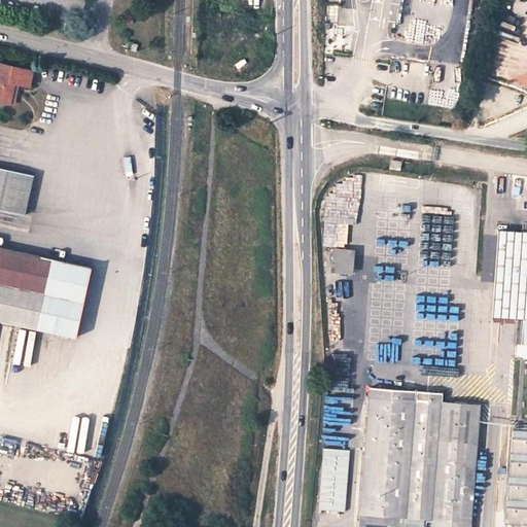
[(0,100),(8,103),(12,82),(18,83),(29,85),(32,72),(0,64),(0,100)]
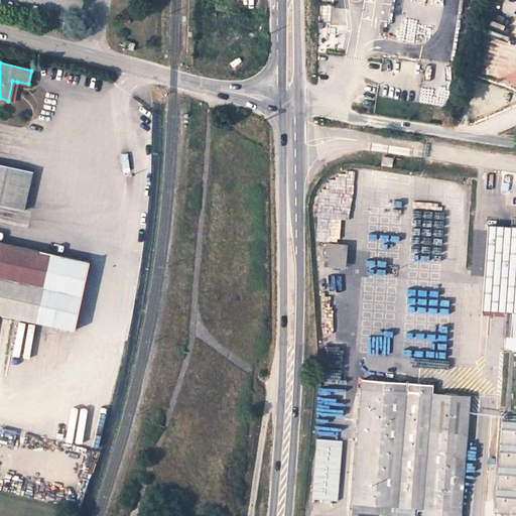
[(12,81),(8,101),(7,103),(12,104),(17,82),(12,81)]
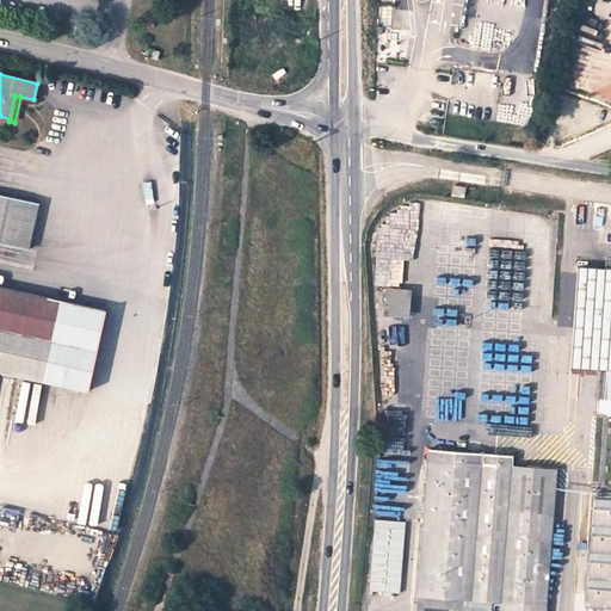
[(454,186),(452,196),(463,197),(464,189),(454,186)]
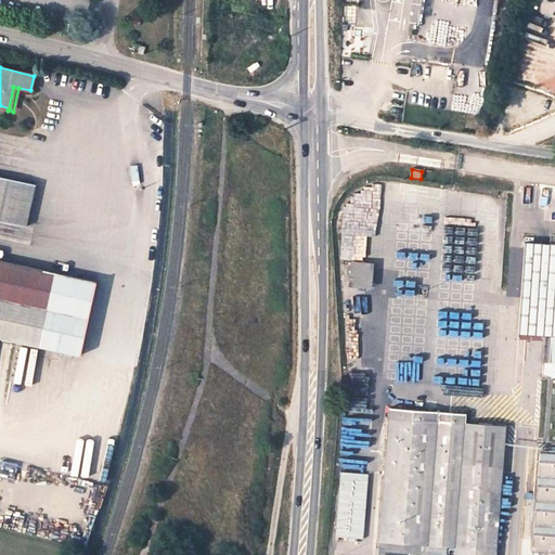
[(143,172),(137,173),(140,188),(146,186),(143,172)]
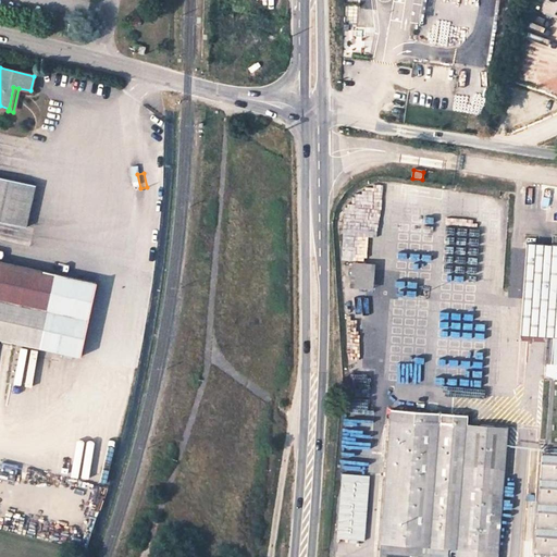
[(34,186),(0,178),(0,220),(25,226),(34,186)]
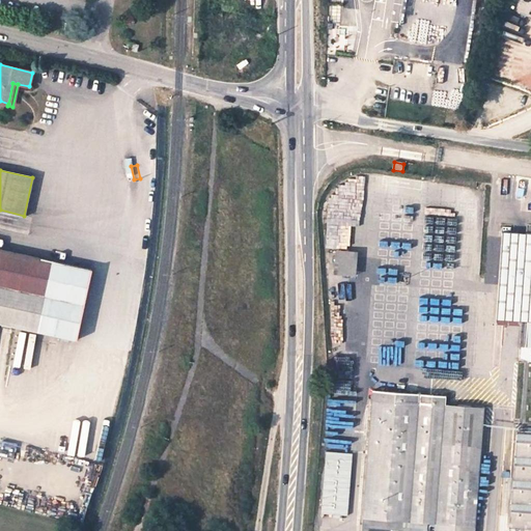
[(530,234),(501,232),(496,318),(530,320),(530,234)]
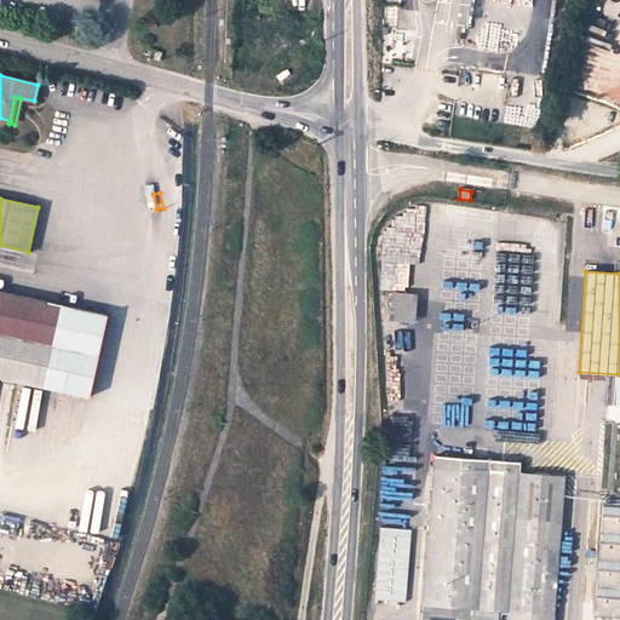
[(102,311),(0,290),(0,374),(86,394),(102,311)]
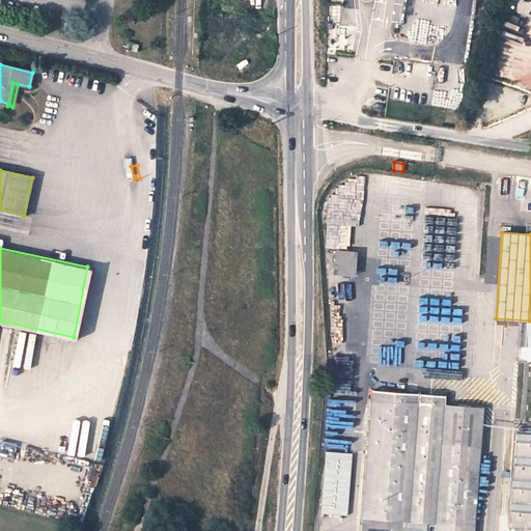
[(340,249),(337,274),(359,276),(362,251),(340,249)]
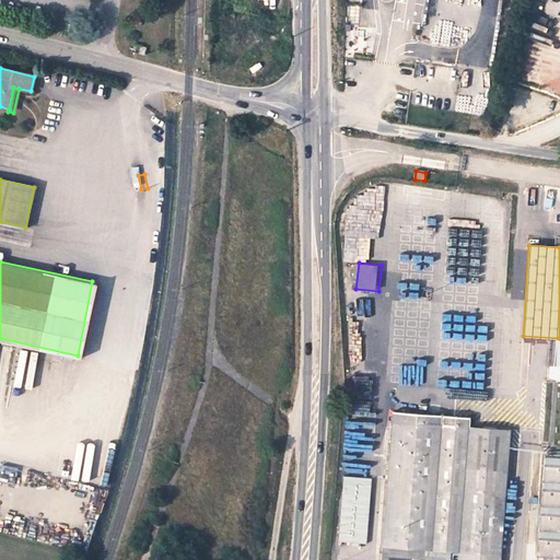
[(393,422),(382,559),(450,559),(451,552),(458,552),(500,556),(510,431),(393,422)]
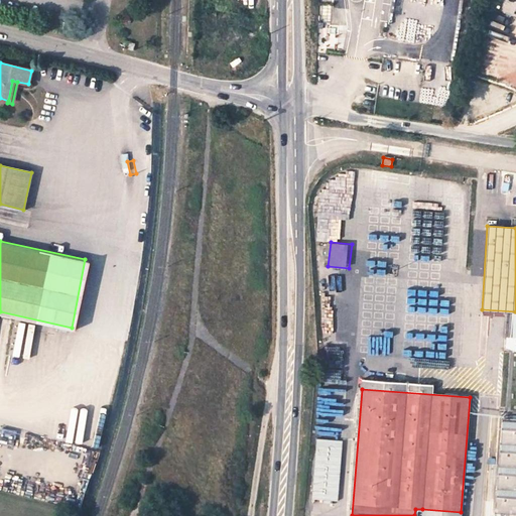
[(515,422),(503,421),(496,512),(515,512),(515,422)]
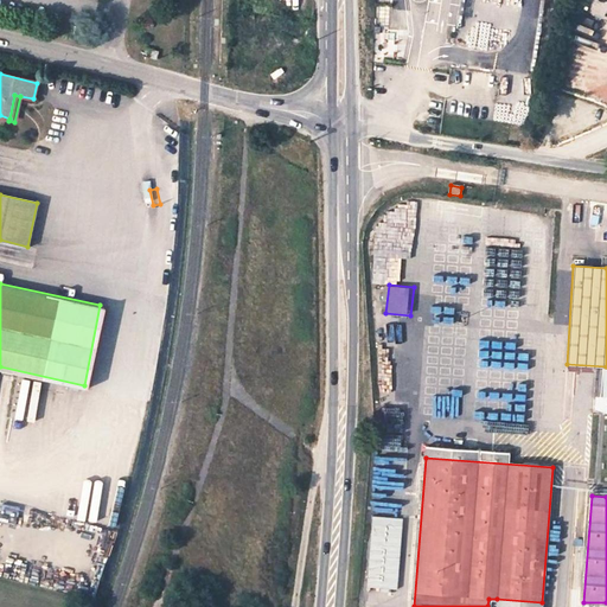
[(377,567),(375,587),(394,589),(395,568),(377,567)]
